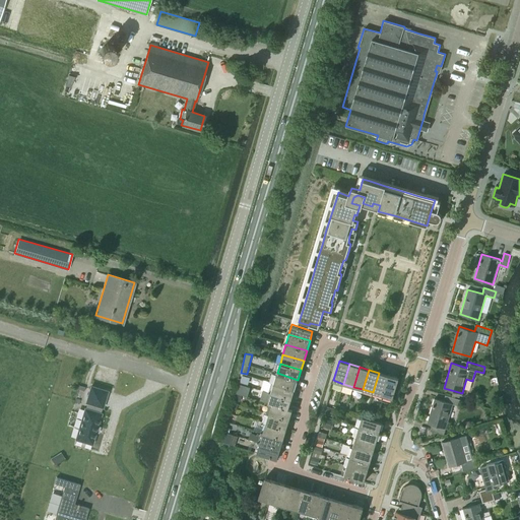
[(274,383),(295,389),(298,380),(277,373),(274,383)]
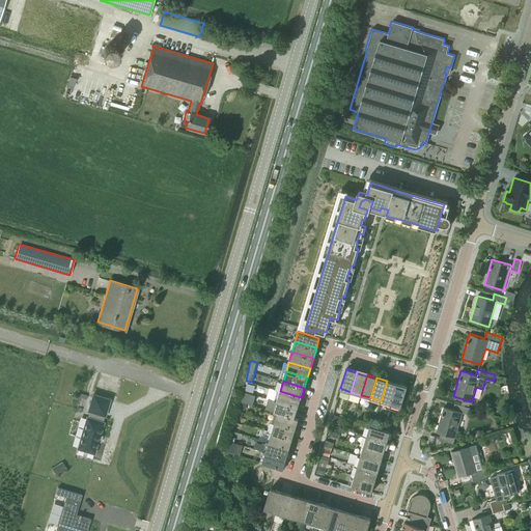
[(387,381),(381,400),(391,403),(397,383),(387,381)]
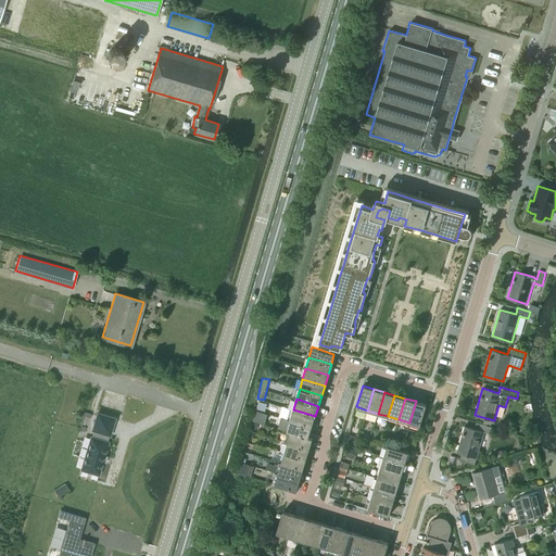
[(258,401),(257,408),(265,411),(267,403),(258,401)]
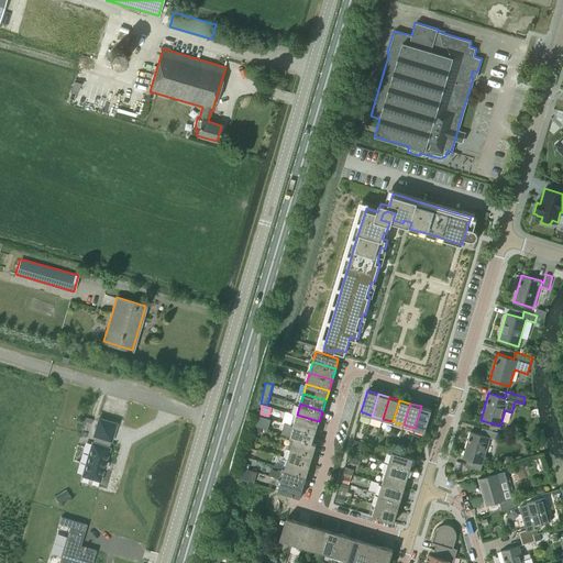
[(421,406),(415,428),(424,431),(432,410),(421,406)]
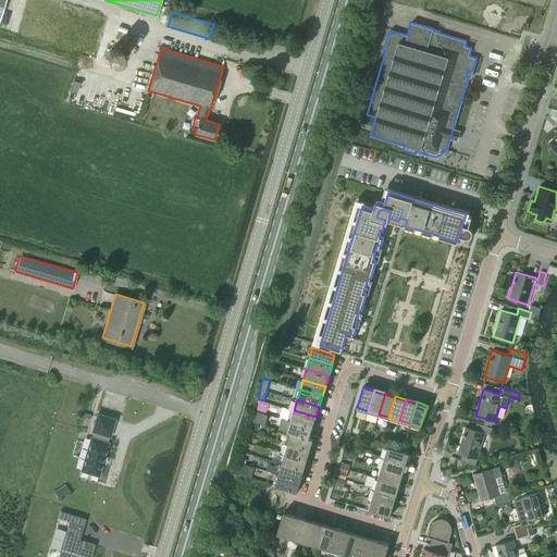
[(291,421),(312,428),(316,417),(294,410),(291,421)]
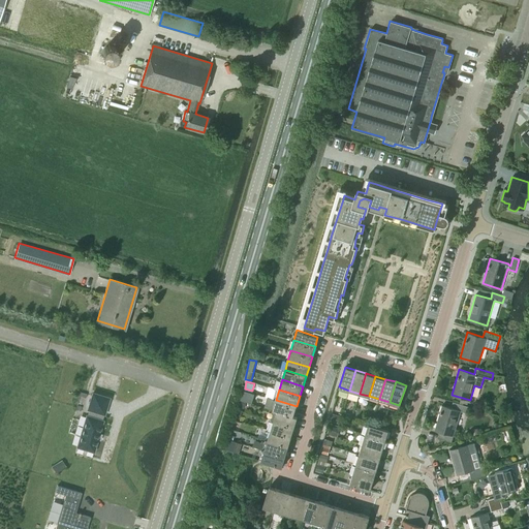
[(245,391),(242,398),(250,401),(252,393),(245,391)]
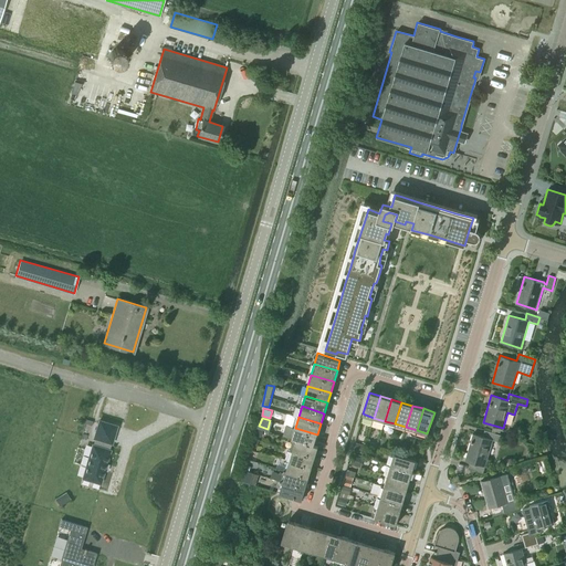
[(101,483),(104,470),(111,450),(108,449),(111,443),(112,443),(117,426),(98,420),(94,438),(95,438),(93,444),(92,444),(82,478),(90,480),(90,481),(93,482),(93,481),(101,483)]
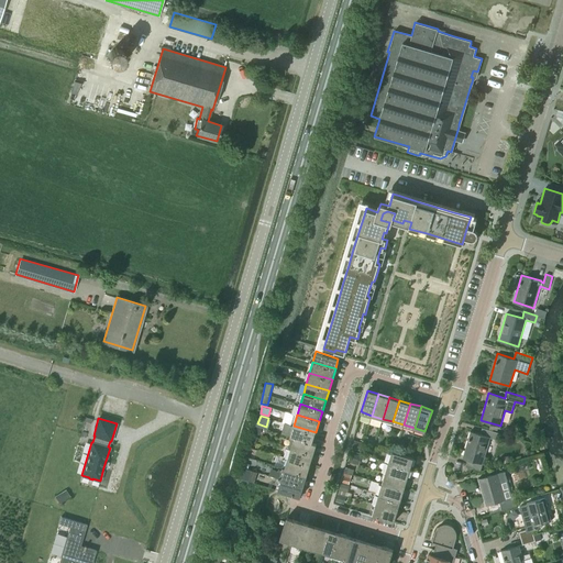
[(316,432),(294,426),(290,435),(294,437),(312,442),(316,432)]
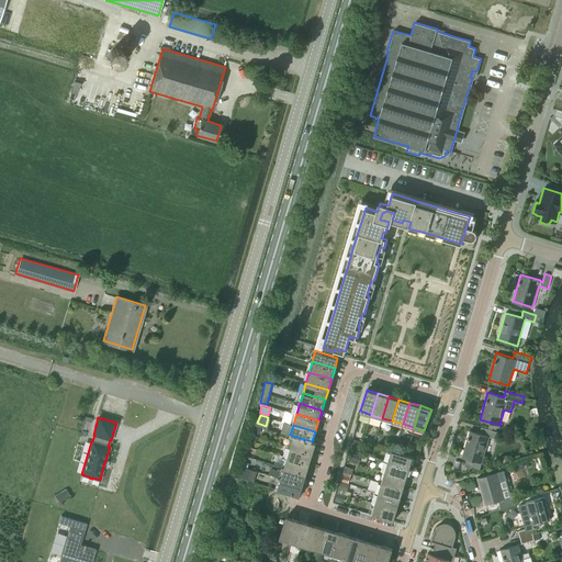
[(461,457),(469,459),(467,465),(480,470),(490,437),(498,439),(499,433),(487,428),(485,435),(470,430),(461,457)]
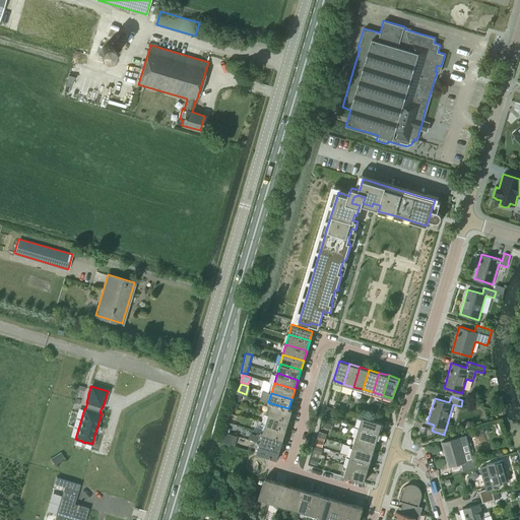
[(268,413),(289,419),(293,409),(288,408),(271,403),(268,413)]
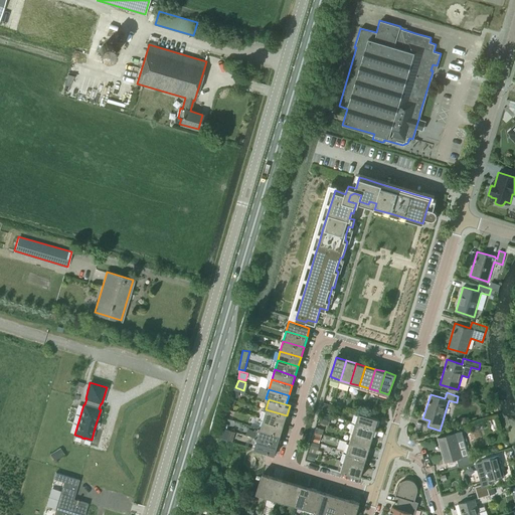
[(323,402),(321,409),(329,411),(331,404),(323,402)]
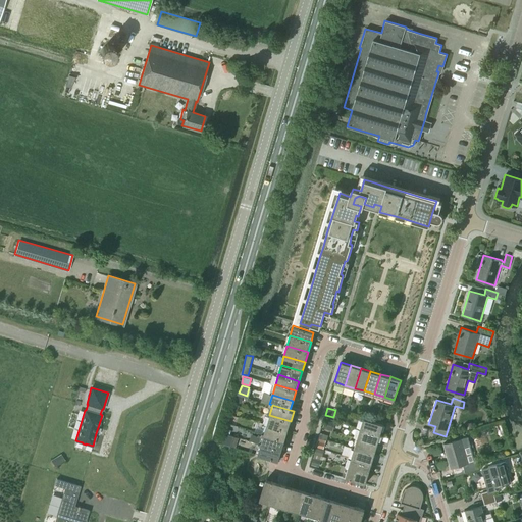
[(266,425),(288,431),(291,421),(269,415),(266,425)]
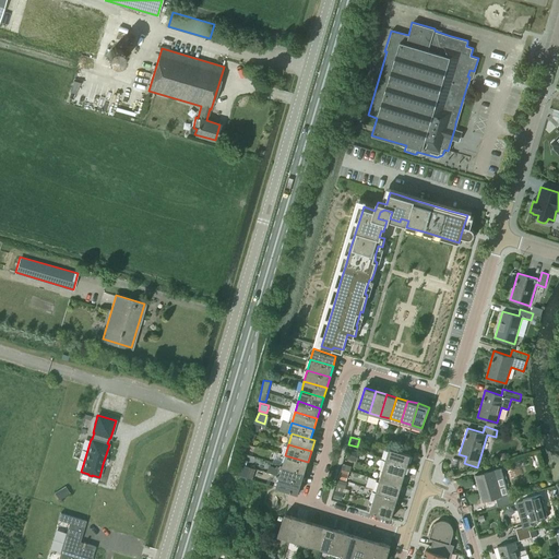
[(385,459),(407,465),(411,454),(389,448),(385,459)]
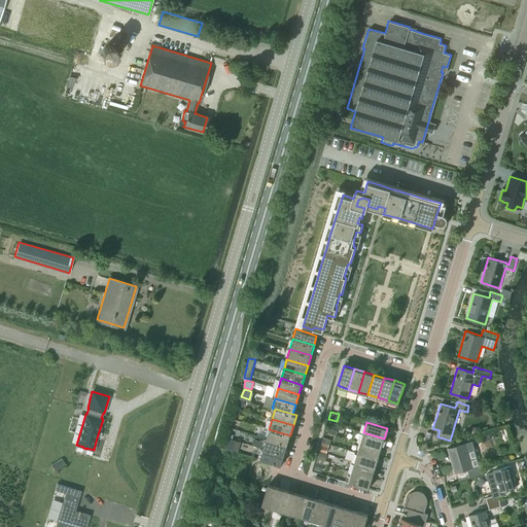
[(328,423),(326,431),(336,434),(339,426),(328,423)]
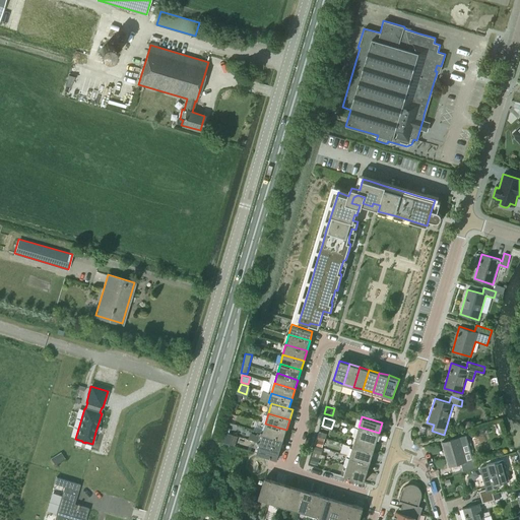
[(262,433),(283,439),(286,430),(265,424),(262,433)]
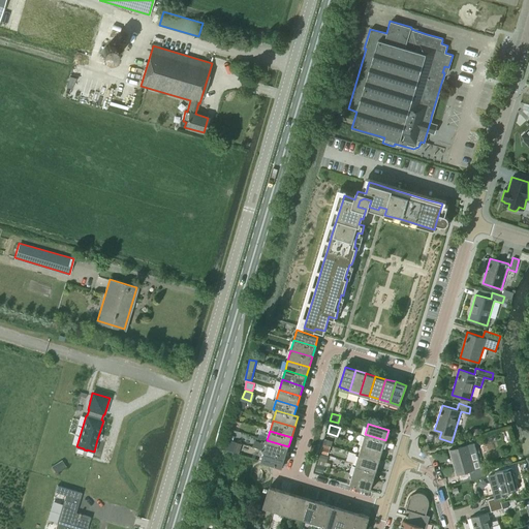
[(362,444),(382,450),(385,440),(365,434),(362,444)]
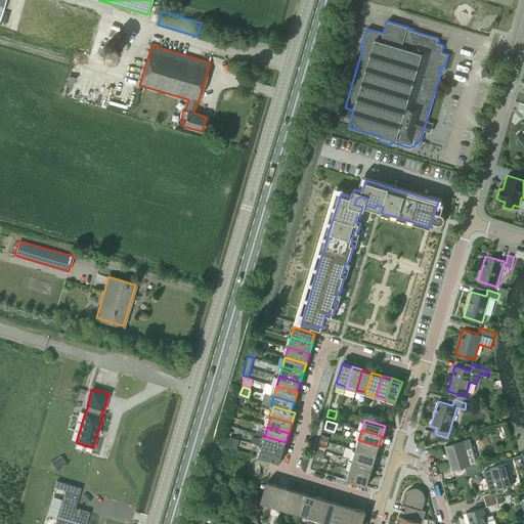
[(225,436),(222,445),(235,449),(238,440),(225,436)]
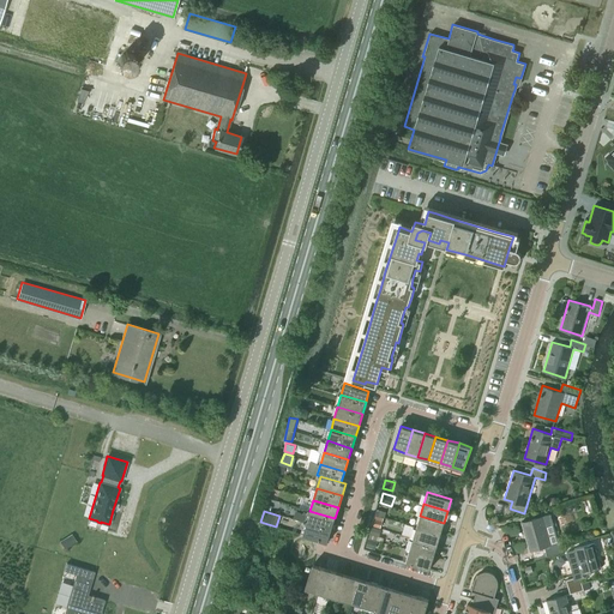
[(306,523),(331,530),(335,518),(309,511),(306,523)]
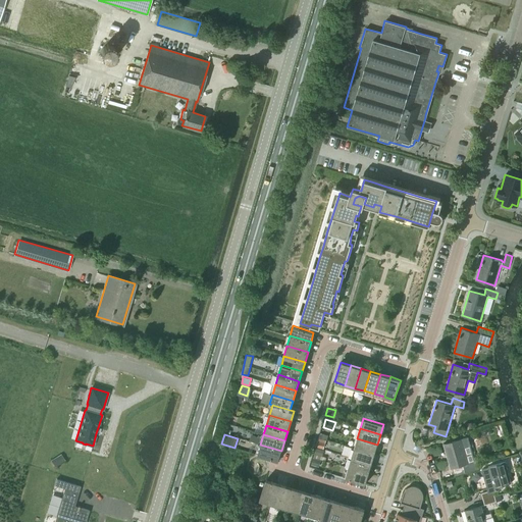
[(468,436),(445,442),(449,458),(448,458),(451,469),(452,468),(454,475),(479,469),(476,461),(475,461),(468,436)]
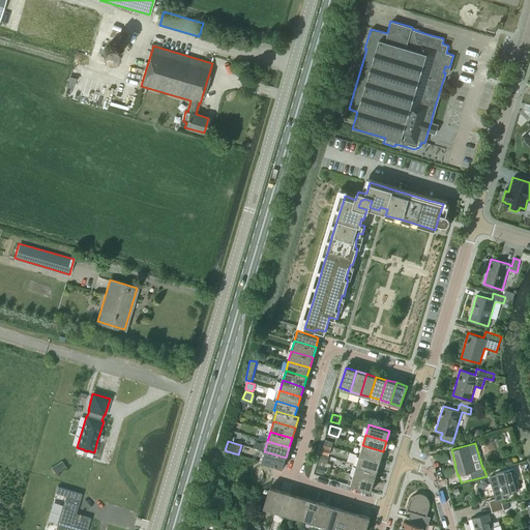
[(331,446),(323,444),(320,452),(328,455),(330,446),(331,446)]
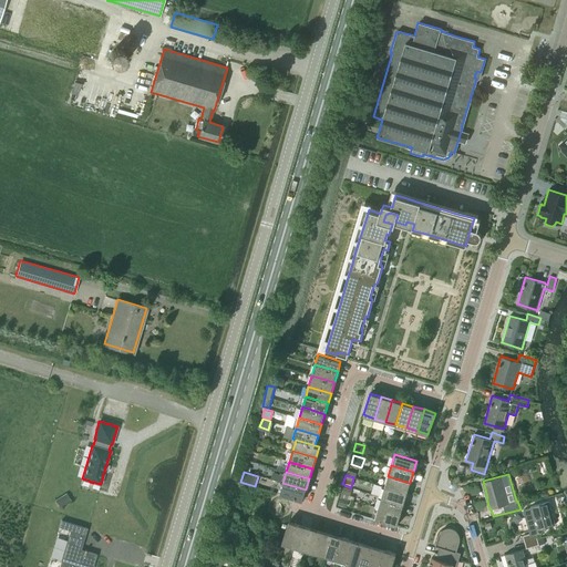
[(384,486),(406,493),(410,483),(388,476),(384,486)]
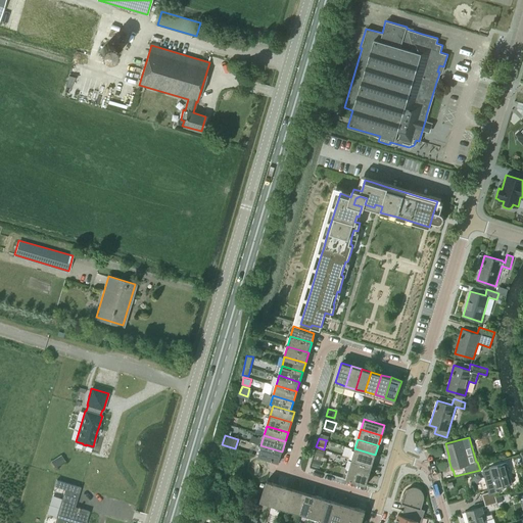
[(282,452),(260,445),(257,456),(279,462),(282,452)]
